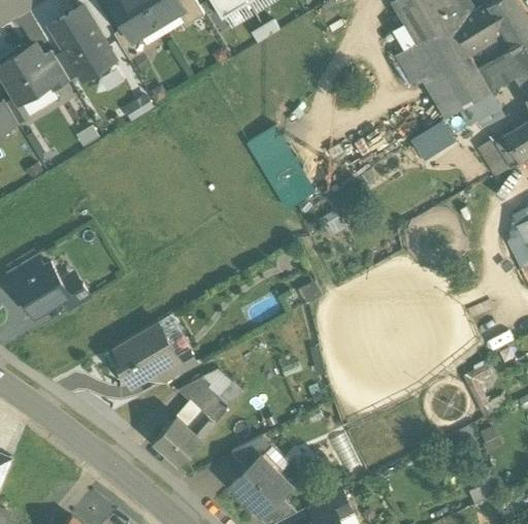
[(158,25),(142,0),(109,0),(108,1),(125,28),(132,40),(138,36),(158,25)]
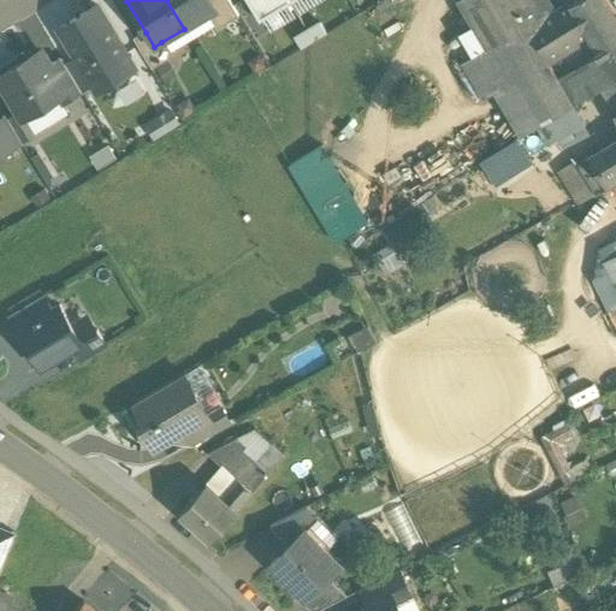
[(166,0),(184,29),(205,17),(213,11),(206,0),(166,0)]
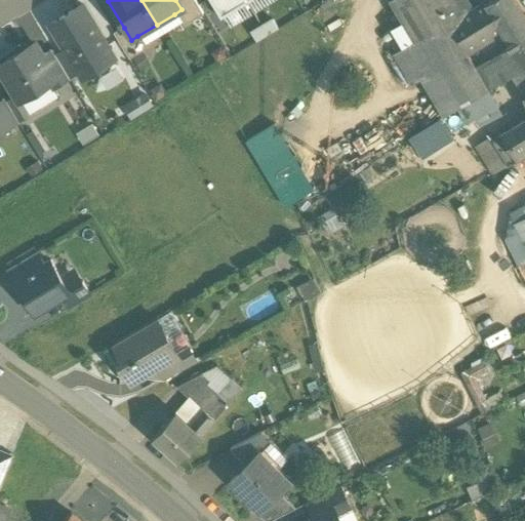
[(203,16),(193,0),(175,0),(182,9),(174,14),(184,28),(203,16)]
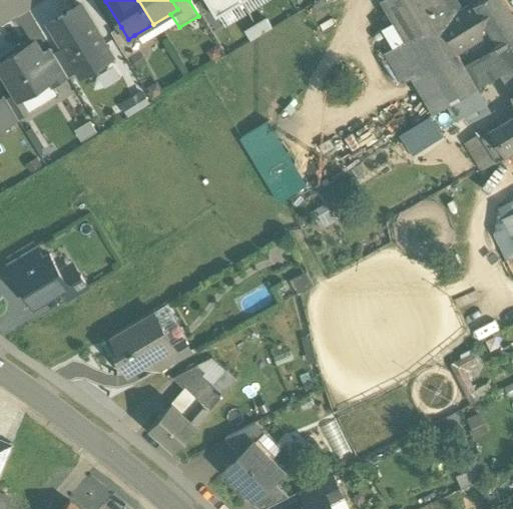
[(202,0),(213,18),(242,0),(202,0)]
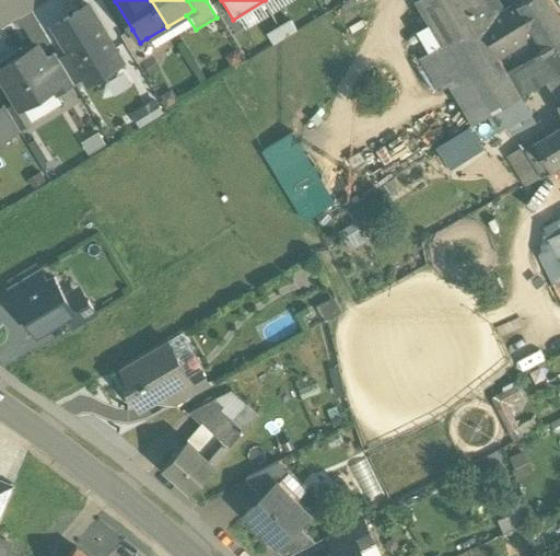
[(420,0),(417,2),(443,46),(446,51),(453,47),(480,29),(463,0),(420,0)]
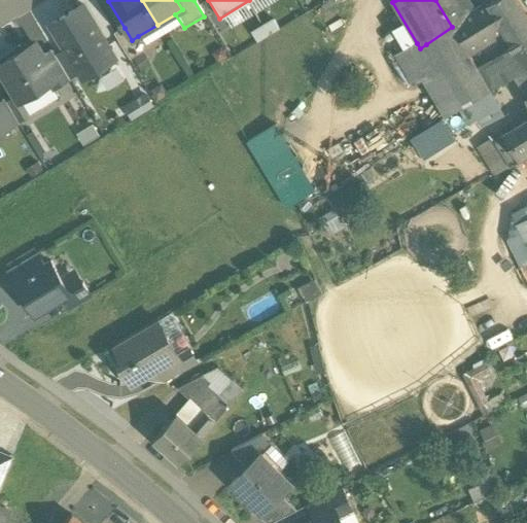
[(435,0),(452,27),(473,13),(465,0),(435,0)]
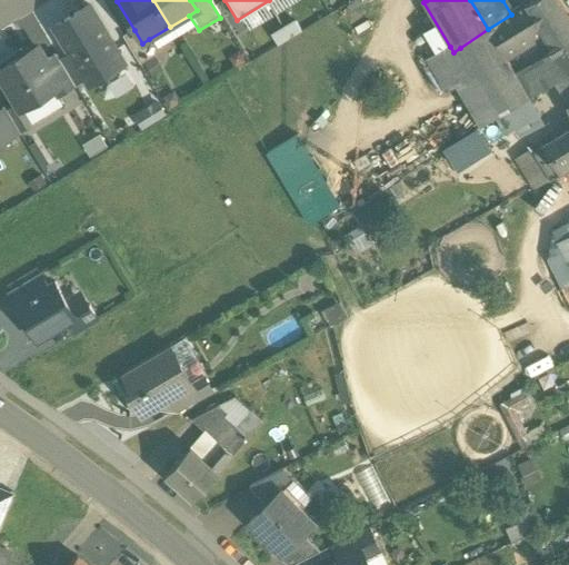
[(535,0),(511,15),(488,29),(503,56),(542,32),(549,28),(551,31),(568,21),(555,0),(535,0)]
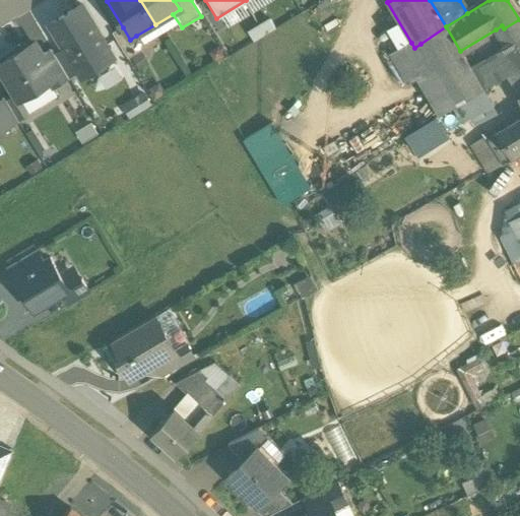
[(79,8),(49,27),(63,51),(76,72),(80,78),(90,72),(109,61),(111,59),(79,8)]
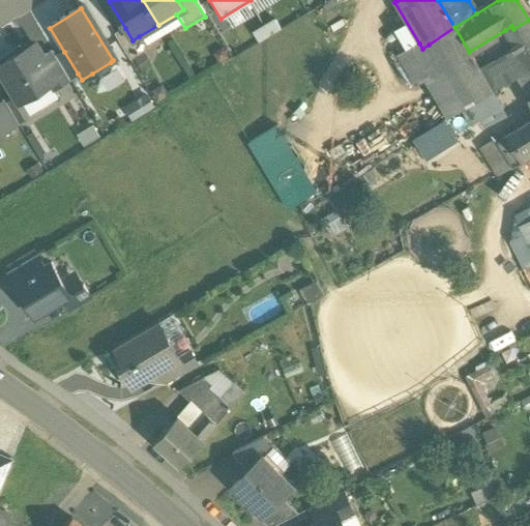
[(529,21),(529,20),(513,29),(511,26),(505,30),(516,48),(529,38),(529,21)]
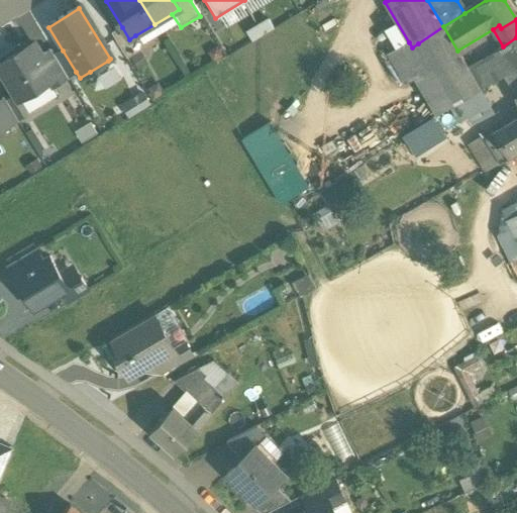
[(457,50),(443,26),(418,43),(432,67),(453,103),(461,99),(478,90),(468,73),(455,52),(457,50)]
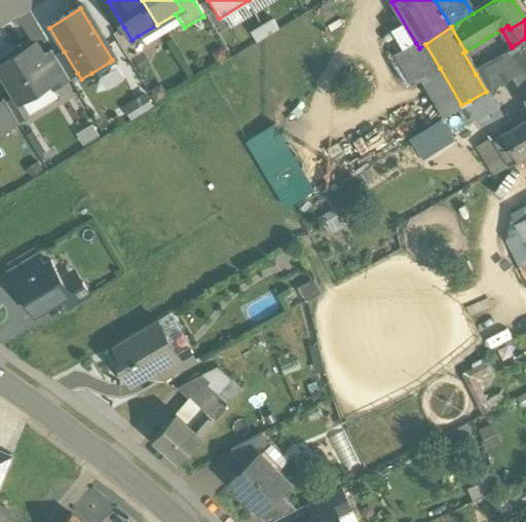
[(138,36),(132,40),(124,28),(113,35),(128,61),(147,50),(138,36)]
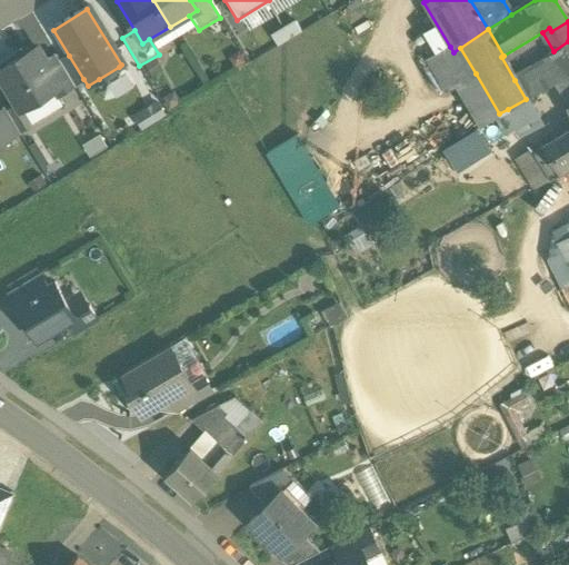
[(568,41),(553,51),(543,58),(555,82),(568,75),(568,41)]
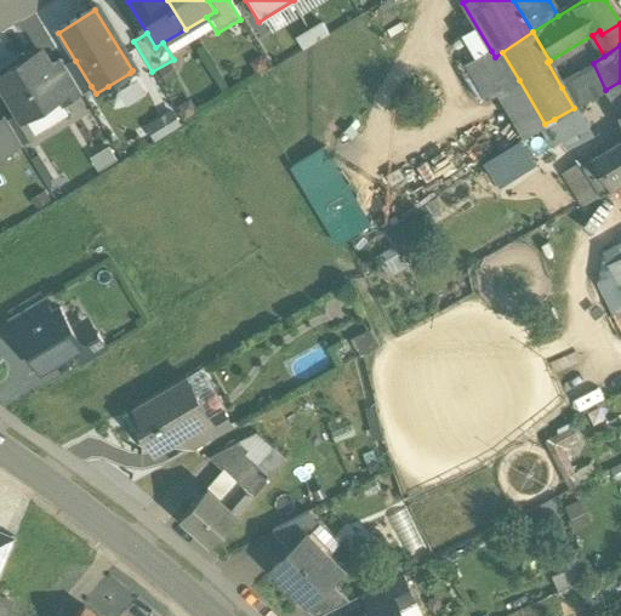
[(491,51),(465,67),(484,100),(496,93),(519,80),(502,52),(495,57),(491,51)]
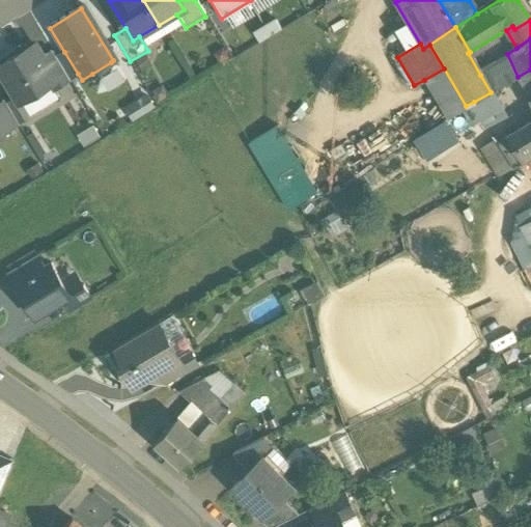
[(33,48),(0,66),(0,73),(16,100),(19,104),(21,103),(48,86),(40,73),(47,70),(40,59),(33,48)]
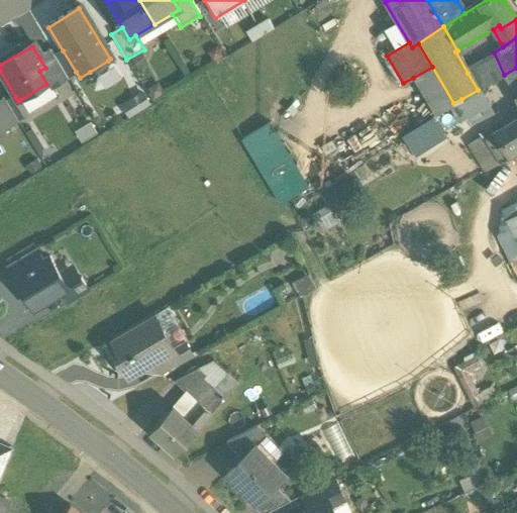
[(76,72),(63,50),(54,57),(67,78),(76,72)]
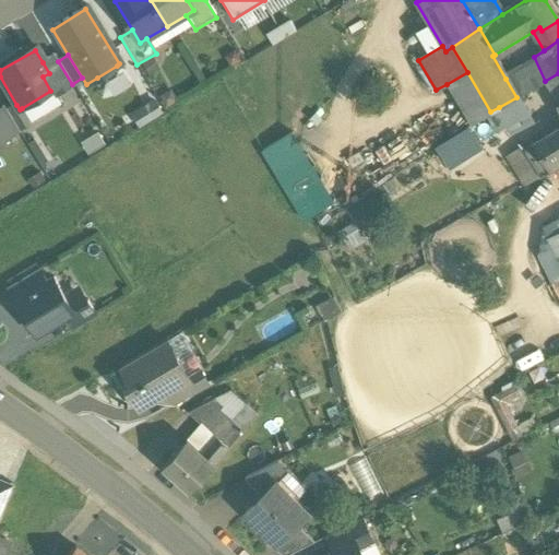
[(58,61),(55,56),(43,62),(49,73),(43,77),(50,91),(55,96),(72,85),(72,84),(58,61)]
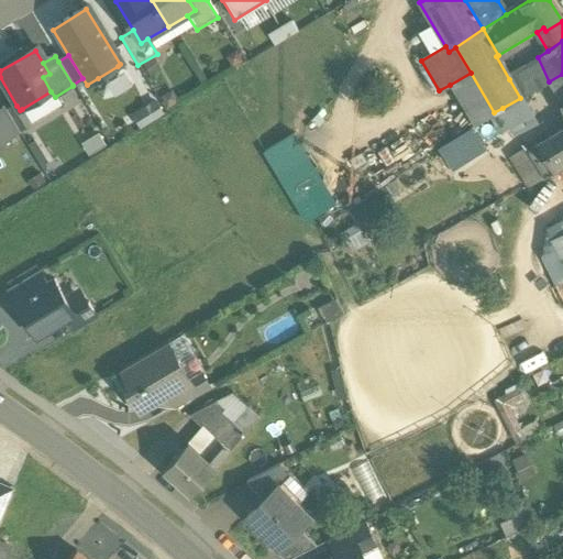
[(118,66),(98,78),(99,80),(108,83),(117,77),(119,68),(118,66)]
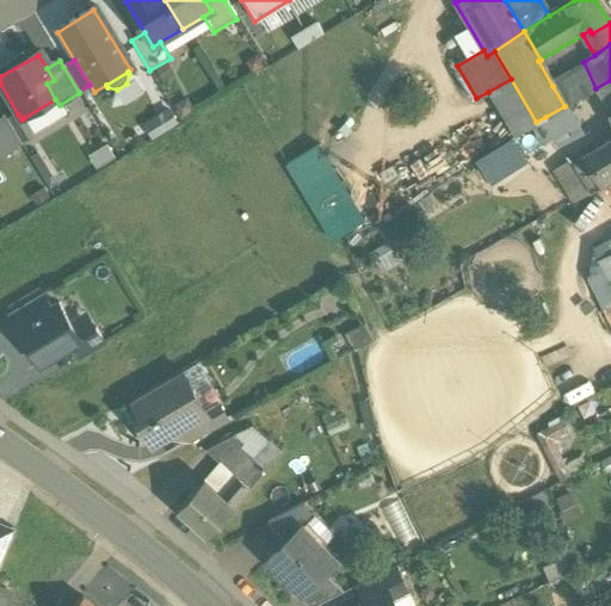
[(536,122),(511,79),(488,92),(513,136),(520,131),(536,122)]
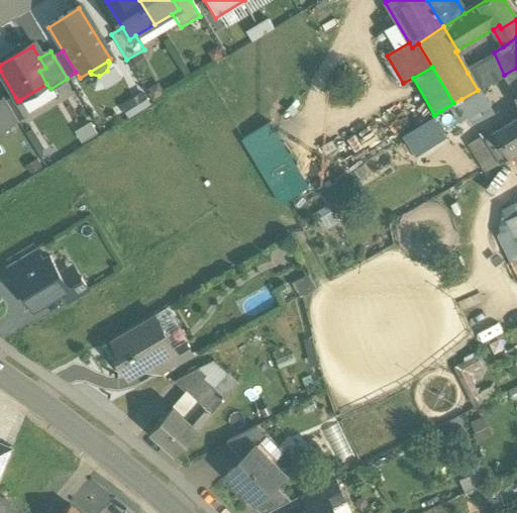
[(486,85),(475,68),(468,73),(478,90),(486,85)]
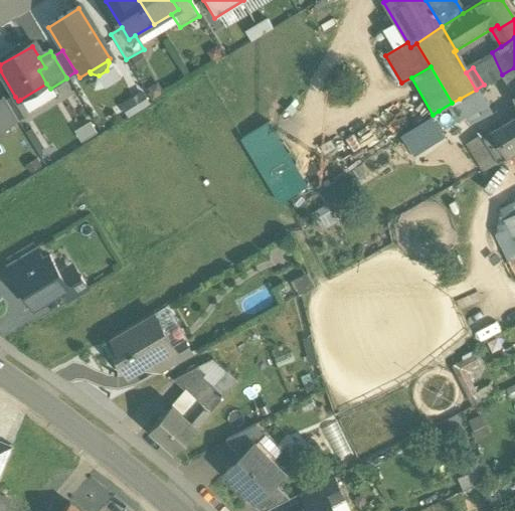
[(514,67),(502,74),(502,75),(511,90),(514,87),(514,67)]
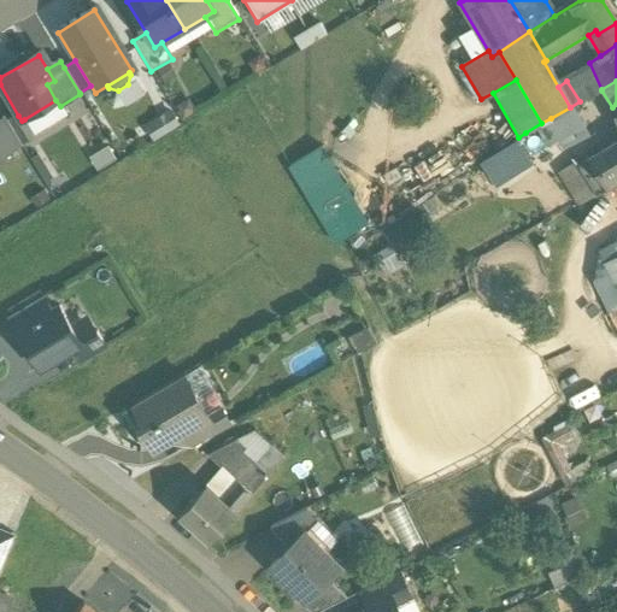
[(616,104),(612,107),(616,116),(616,142),(575,169),(593,199),(616,184),(616,104)]
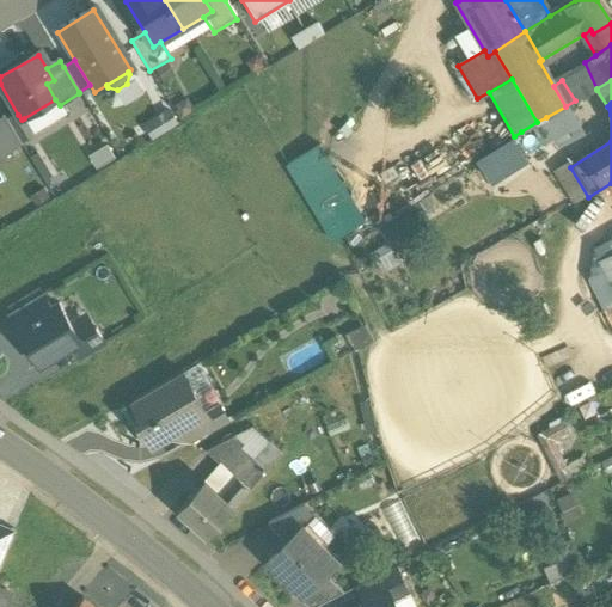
[(565,106),(546,117),(558,136),(577,126),(565,106)]
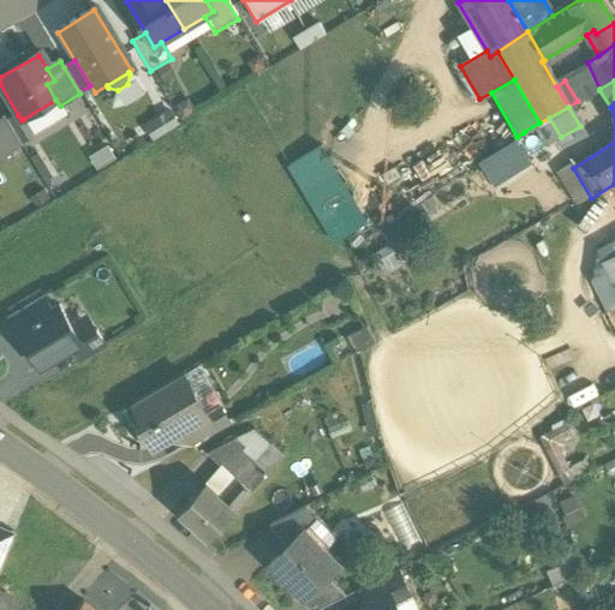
[(22,120),(18,115),(7,123),(19,143),(34,135),(24,119),(22,120)]
